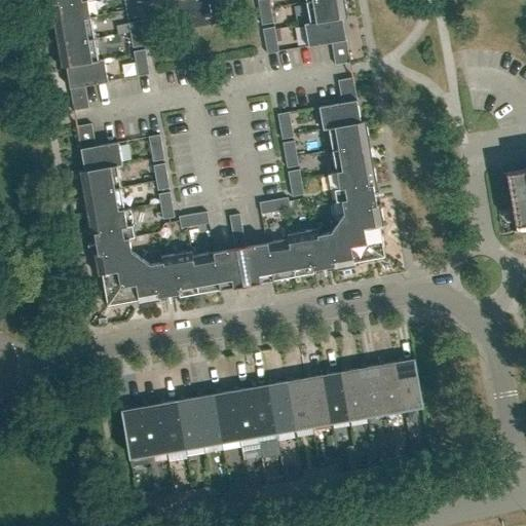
[(48,0),(61,68),(66,67),(70,88),(74,113),(75,112),(74,110),(89,108),(88,105),(85,85),(108,81),(104,59),(99,60),(91,17),(97,16),(94,0),(48,0)]
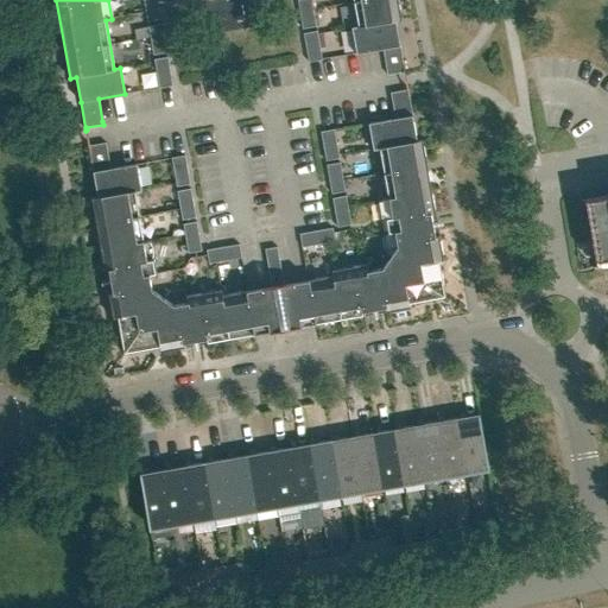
[(311,0),(297,0),(301,14),(314,12),(311,0)]
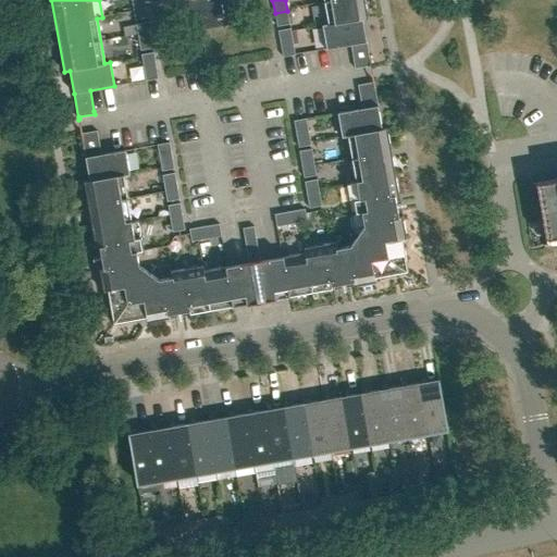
[(322,0),(327,24),(322,25),(326,49),(350,45),(355,65),(355,69),(370,66),(370,67),(371,67),(362,20),(368,19),(364,0),(322,0)]
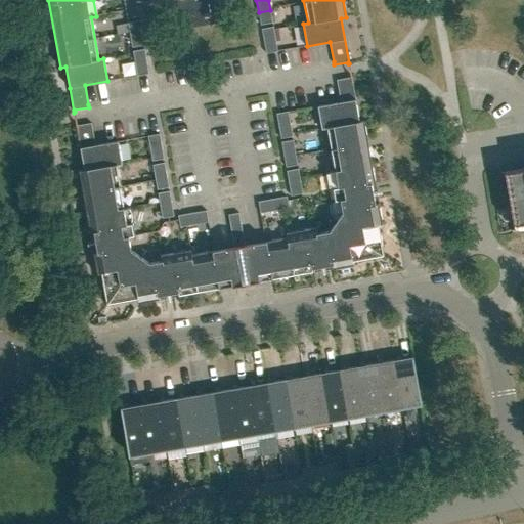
[(127,18),(139,16),(136,4),(125,6),(127,18)]
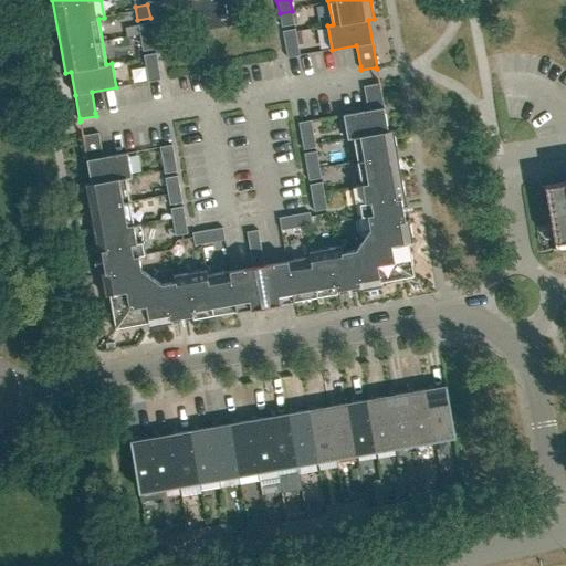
[(282,27),(294,24),(292,11),(280,13),(282,27)]
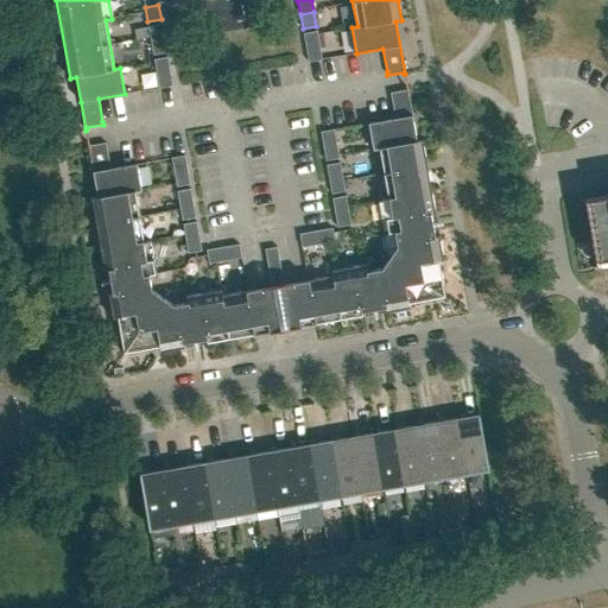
[(162,24),(149,26),(151,40),(164,38),(162,24)]
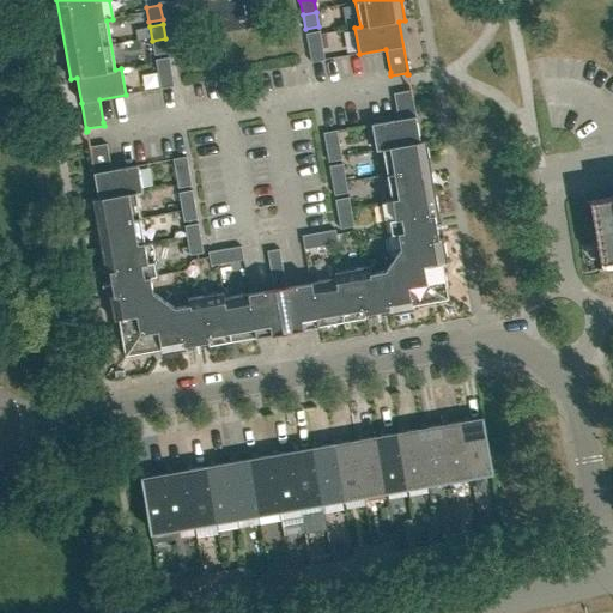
[(119,32),(119,46),(138,46),(138,31),(119,32)]
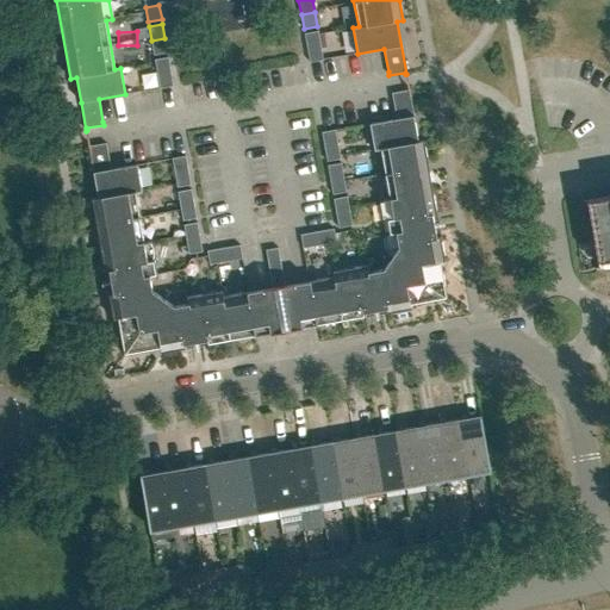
[(318,31),(304,33),(307,48),(321,45),(318,31)]
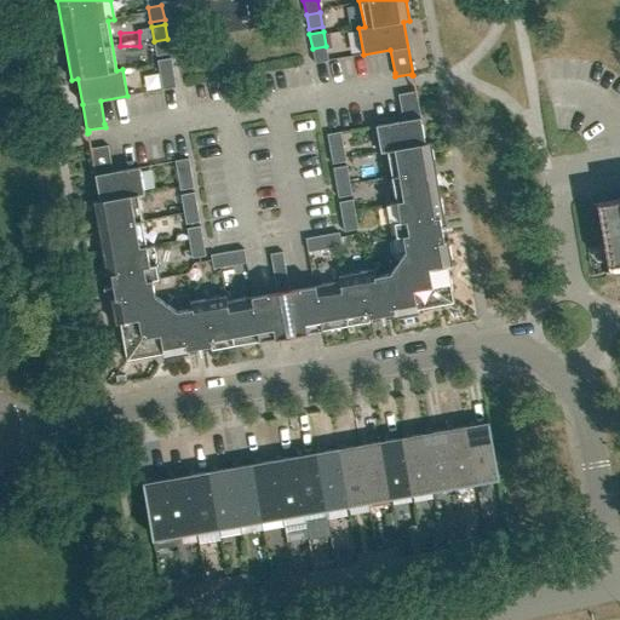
[(156,57),(170,53),(167,39),(154,41),(156,57)]
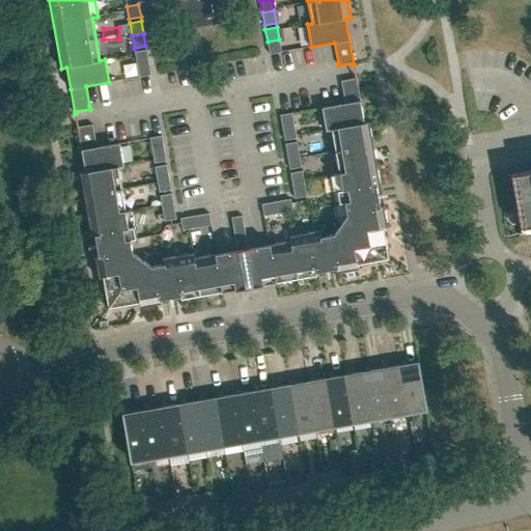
[(271,54),(281,52),(279,39),(268,42),(270,54),(271,54)]
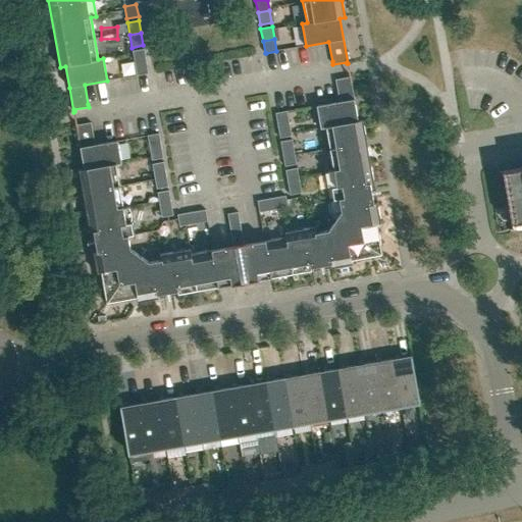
[(144,49),(133,51),(135,63),(146,61),(144,49)]
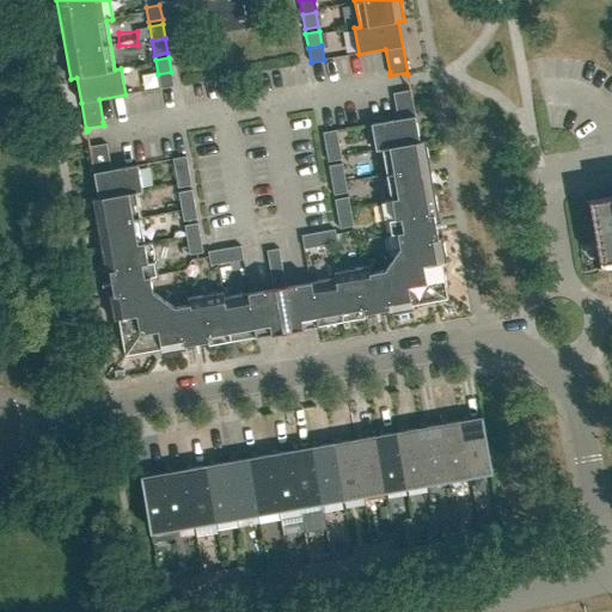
[(172,87),(173,86),(171,72),(158,74),(160,89),(172,87)]
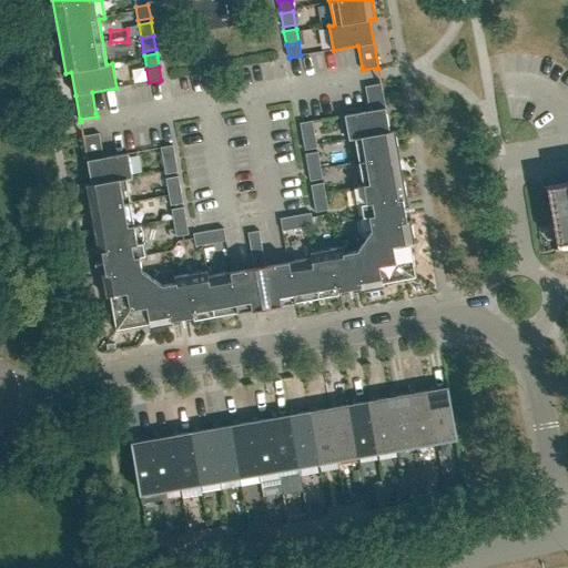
[(265,266),(266,274),(269,287),(269,288),(267,288),(271,307),(277,305),(284,305),(290,304),(293,303),(294,303),(383,287),(383,286),(382,286),(382,283),(393,282),(416,277),(413,254),(411,243),(413,242),(413,243),(414,243),(395,131),(389,131),(385,108),(381,81),(379,82),(381,84),(365,87),(365,90),(368,111),(344,115),(348,140),(354,139),(362,185),(356,186),(363,219),(369,217),(372,231),(357,251),(344,253),(343,246),(310,253),(311,257),(287,262),(285,262),(283,263),(276,264),(271,265),(265,266)]
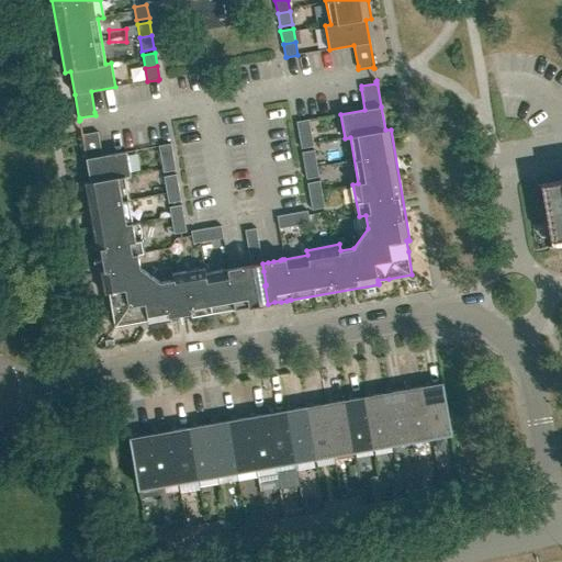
[(308,120),(299,122),(296,122),(299,135),(312,133),(308,120)]
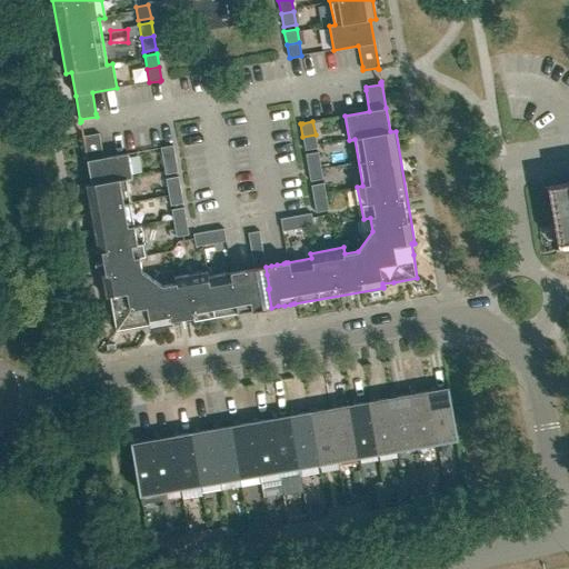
[(258,290),(256,277),(255,268),(248,269),(243,270),(236,271),(233,272),(231,272),(208,277),(207,271),(175,277),(176,283),(162,286),(142,271),(140,258),(147,257),(141,225),(136,226),(127,179),(132,178),(128,153),(103,158),(100,137),(99,133),(83,137),(83,135),(82,135),(87,160),(91,185),(86,185),(106,298),(107,298),(107,297),(109,296),(111,307),(116,330),(139,327),(150,325),(150,327),(150,328),(150,329),(239,313),(241,312),(243,312),(250,311),(256,310),(262,309),(259,291),(258,291),(258,290)]
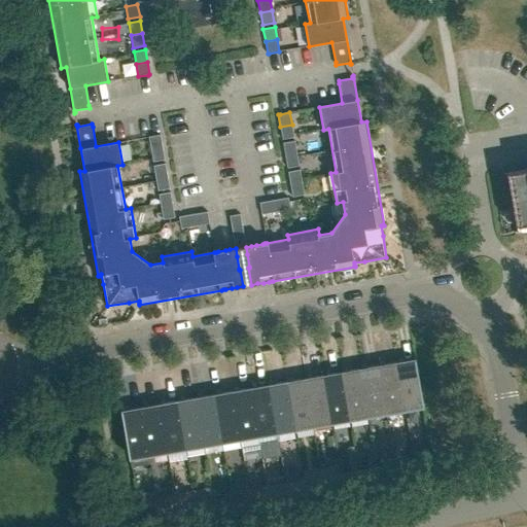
[(282,139),(294,137),(292,125),(280,127),(282,139)]
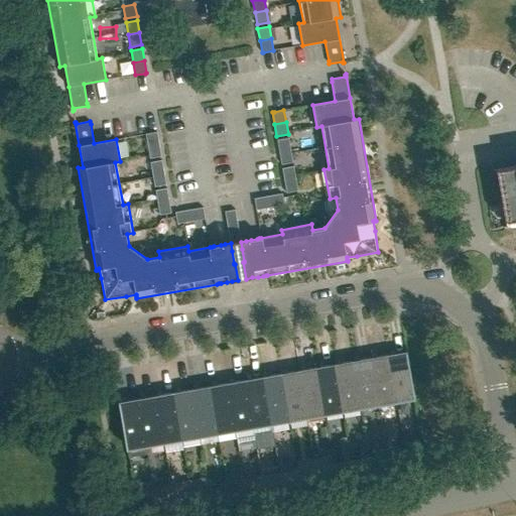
[(157,132),(155,132),(145,134),(147,146),(159,144),(157,132)]
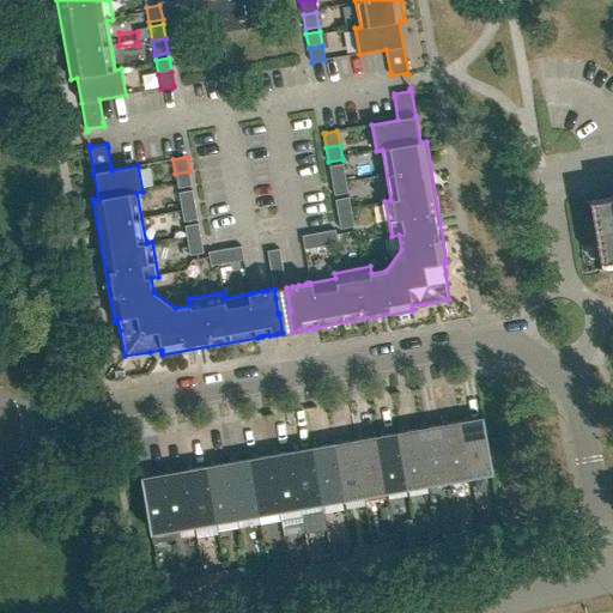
[(343,164),(329,167),(332,181),(345,178),(343,164)]
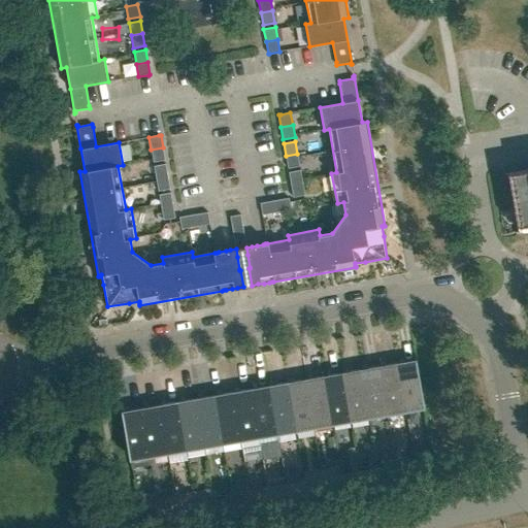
[(151,150),(153,162),(165,160),(163,147),(151,150)]
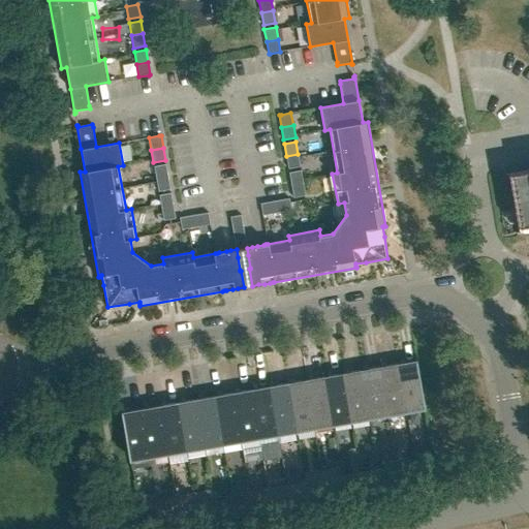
[(288,168),(301,166),(298,154),(286,156),(288,168)]
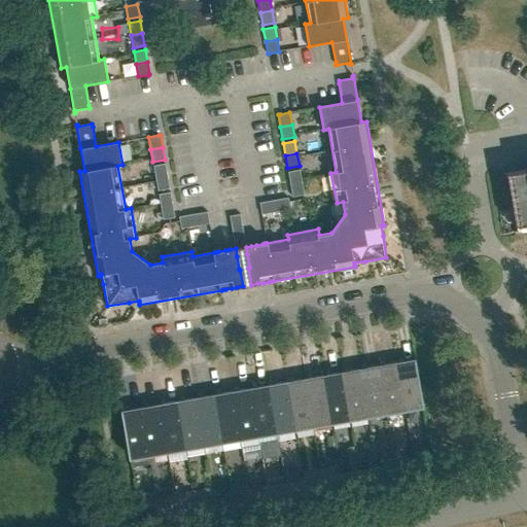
[(165,164),(153,166),(155,178),(168,176),(165,164)]
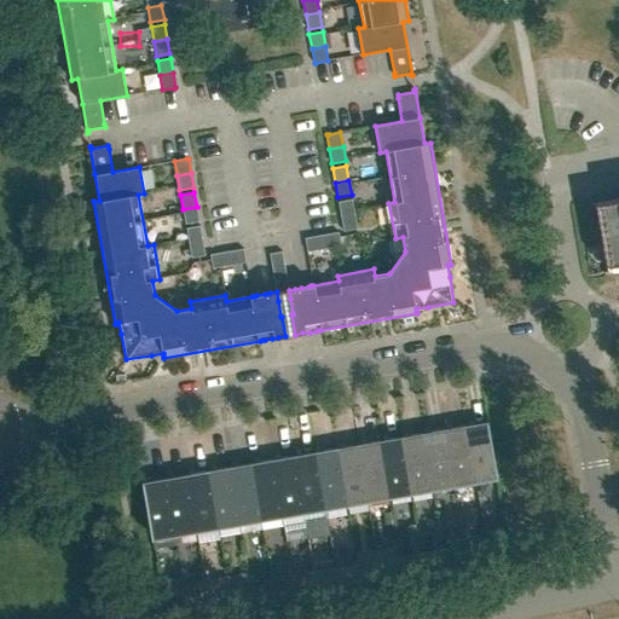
[(618,198),(591,204),(593,206),(596,204),(603,244),(608,272),(605,272),(605,273),(618,273),(618,198)]
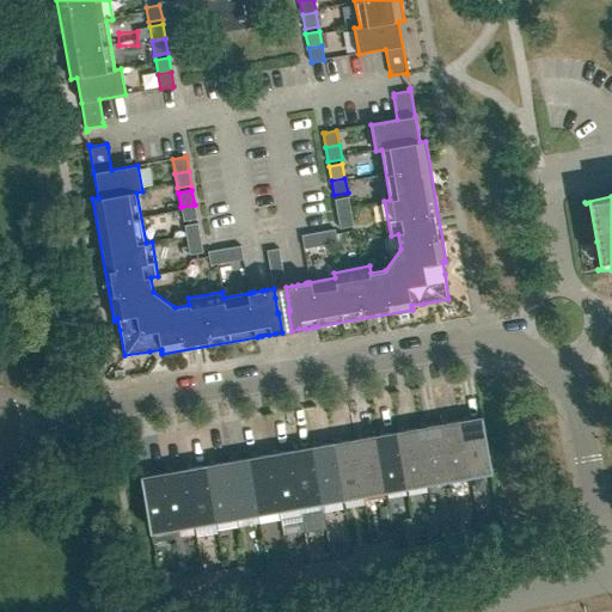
[(348,197),(335,200),(337,214),(350,212),(348,197)]
